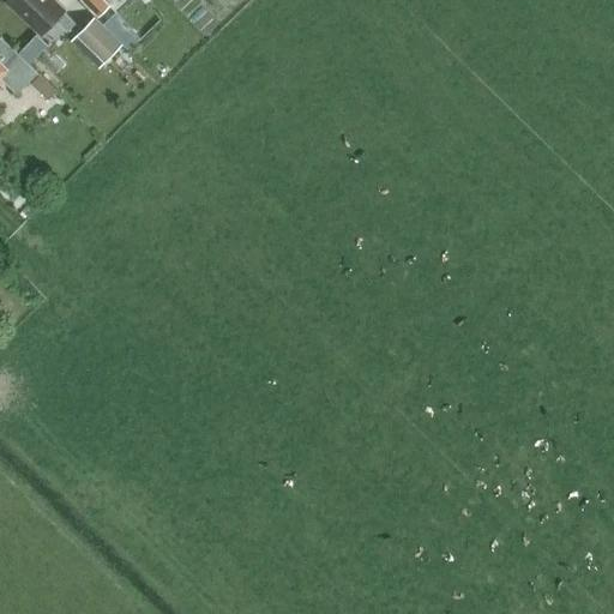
[(64,10),(53,0),(7,0),(42,34),(55,20),(67,31),(76,23),(64,11),(64,10)]
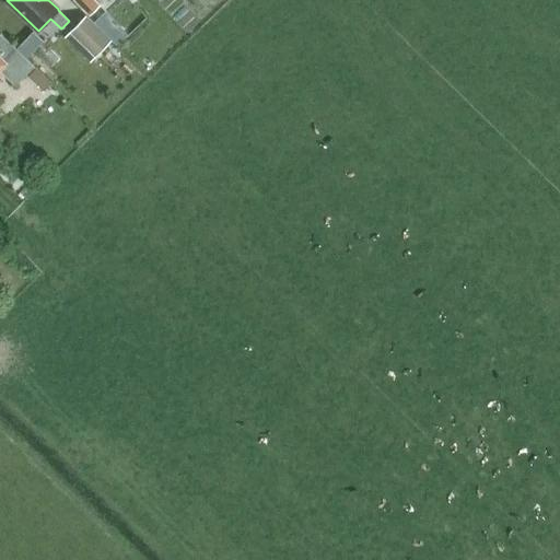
[(95,0),(76,0),(90,14),(100,4),(95,0)]
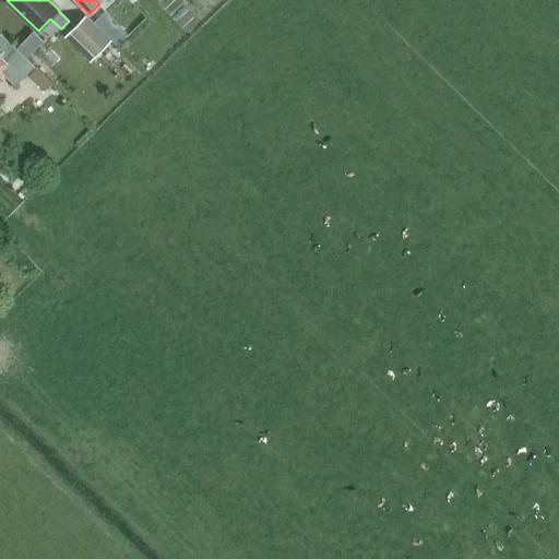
[(111,39),(86,15),(71,32),(95,55),(111,39)]
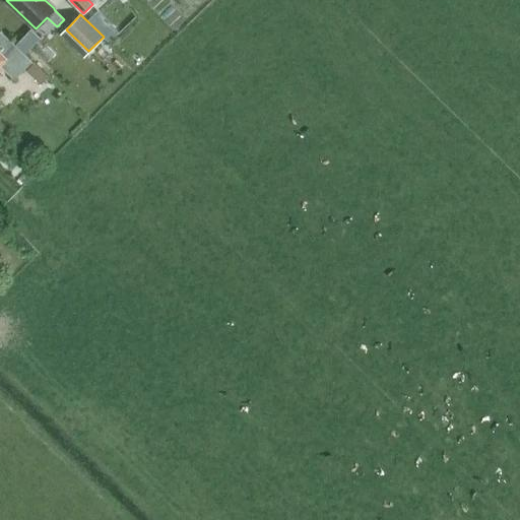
[(1,54),(0,53),(0,65),(14,79),(33,61),(12,42),(1,54)]
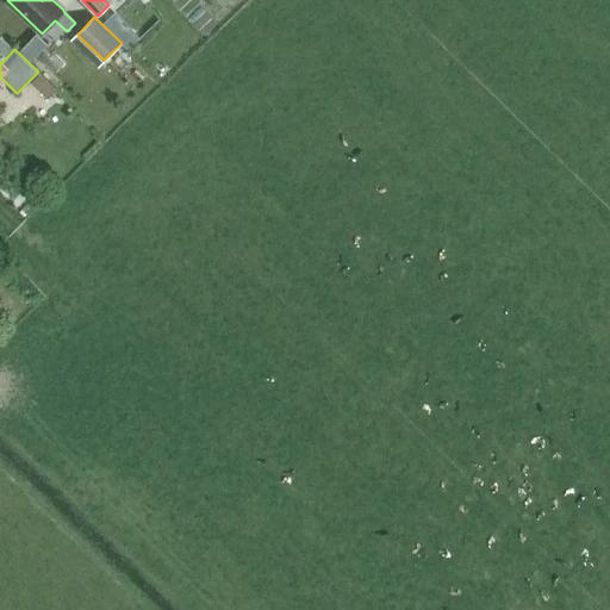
[(57,89),(39,73),(31,82),(49,99),(57,89)]
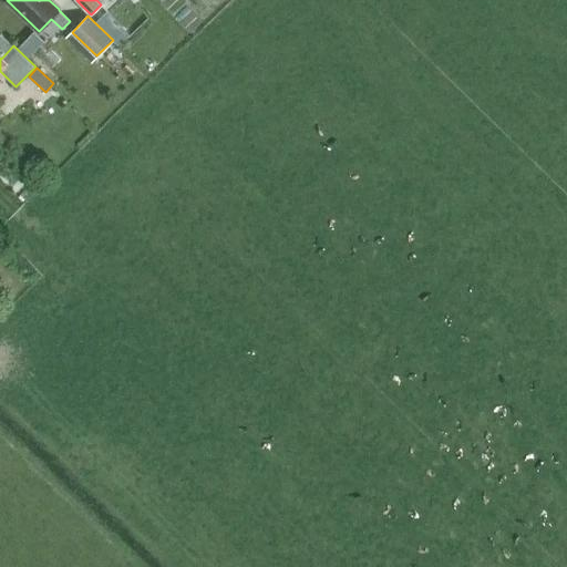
All buildings are outlined.
